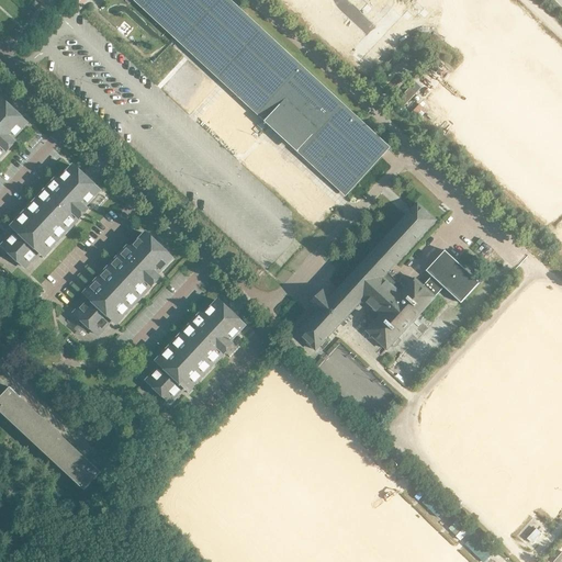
[(144,0),(350,191),(388,150),(225,0),(144,0)]
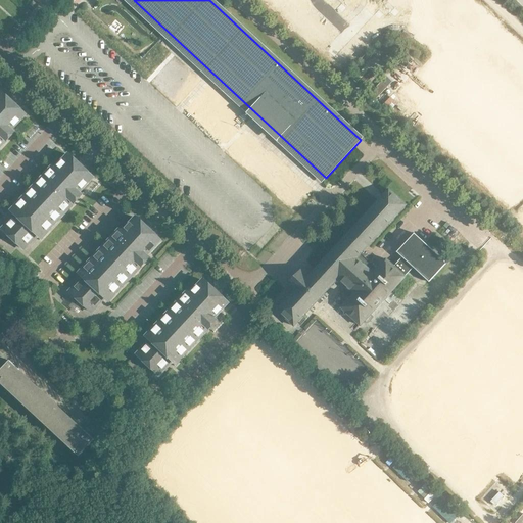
[(141,52),(148,64),(157,59),(149,47),(141,52)]
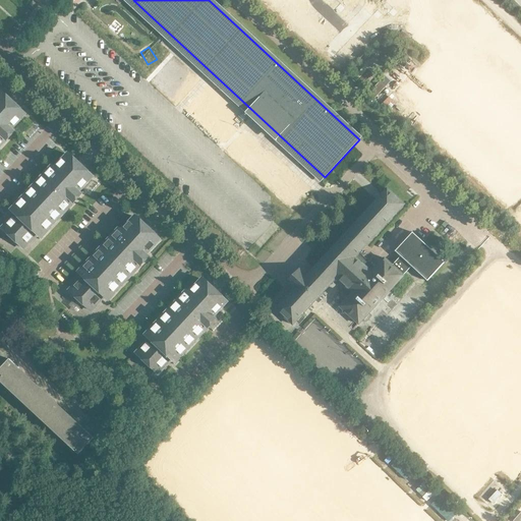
[(358,90),(362,95),(374,83),(370,78),(358,90)]
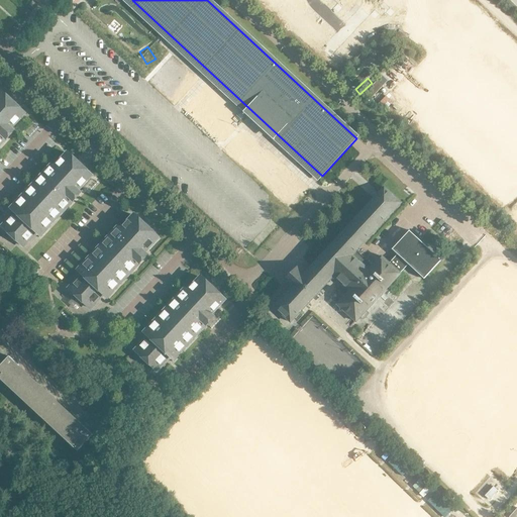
[(0,148),(16,131),(14,129),(27,115),(0,89),(0,148)]
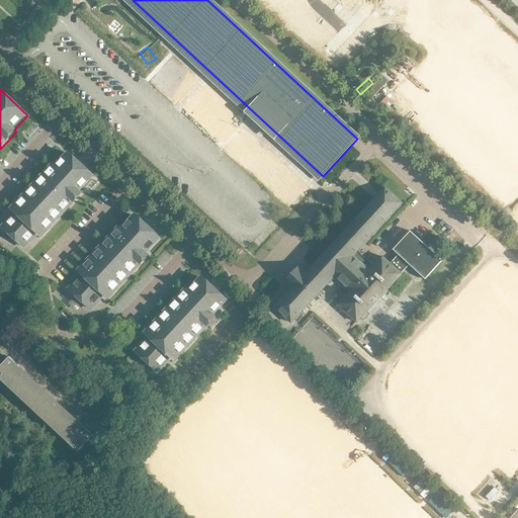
[(83,193),(81,191),(95,177),(67,152),(54,166),(52,163),(9,208),(13,212),(0,226),(0,227),(23,250),(37,235),(41,239),(83,193)]
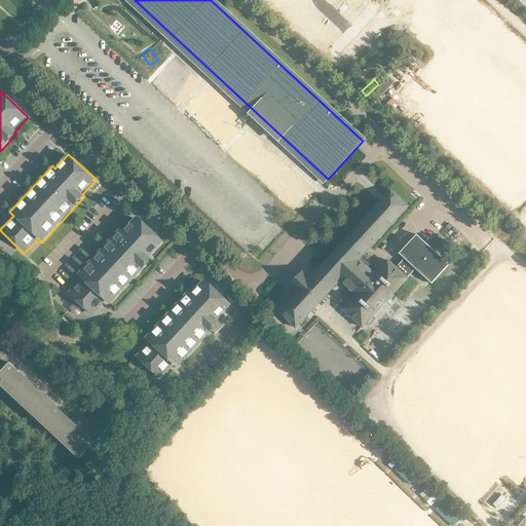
[(398,256),(403,261),(397,267),(388,260),(375,273),(361,260),(410,207),(390,189),(310,277),(303,270),(288,287),(294,294),(277,312),(296,329),(339,282),(354,296),(341,310),(363,329),(367,325),(369,327),(375,321),(372,318),(415,272),(430,286),(448,267),(415,236),(398,256)]
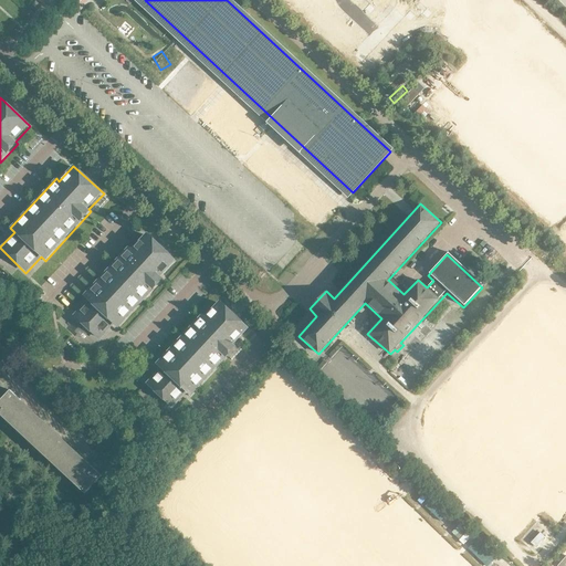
[(164,280),(161,278),(177,261),(147,233),(132,249),(129,247),(83,296),(87,300),(73,315),(100,341),(114,325),(118,329),(164,280)]
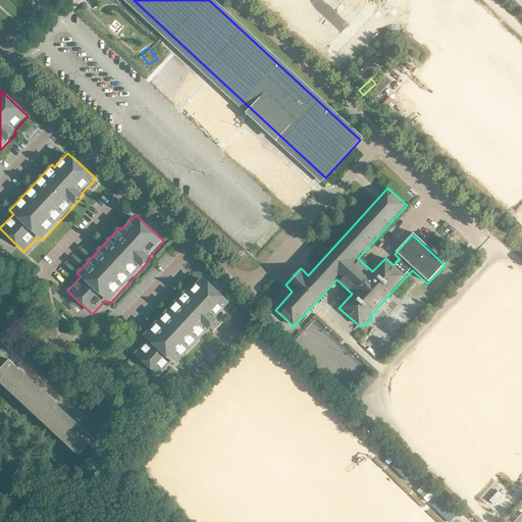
[(440,238),(435,243),(445,251),(450,247),(440,238)]
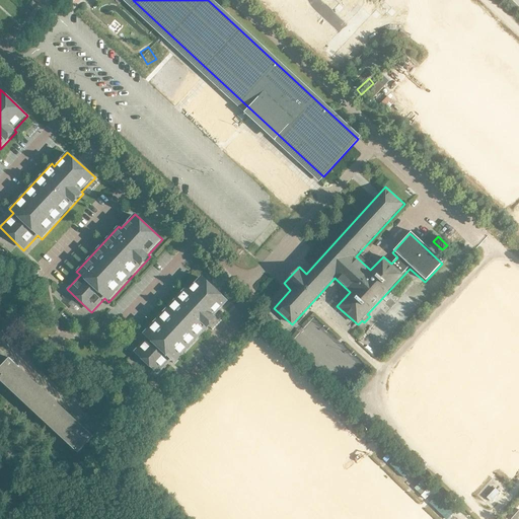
[(217,318),(215,316),(228,301),(202,276),(188,290),(186,288),(142,334),(146,338),(133,352),(158,374),(171,360),(175,364),(217,318)]
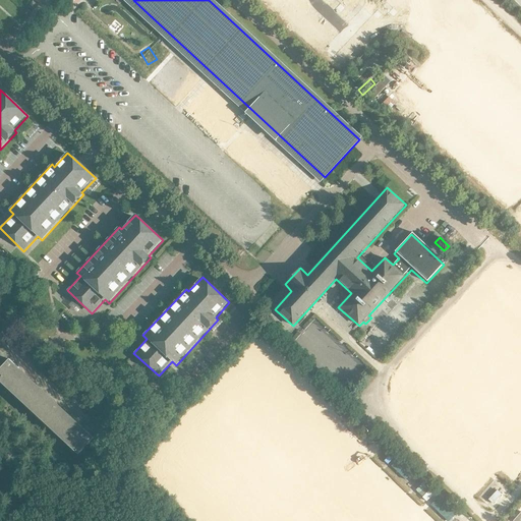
[(365,334),(385,352),(419,314),(405,301),(403,303),(397,298),(391,305),(393,307),(388,313),(392,317),(387,323),(381,317),(365,334)]
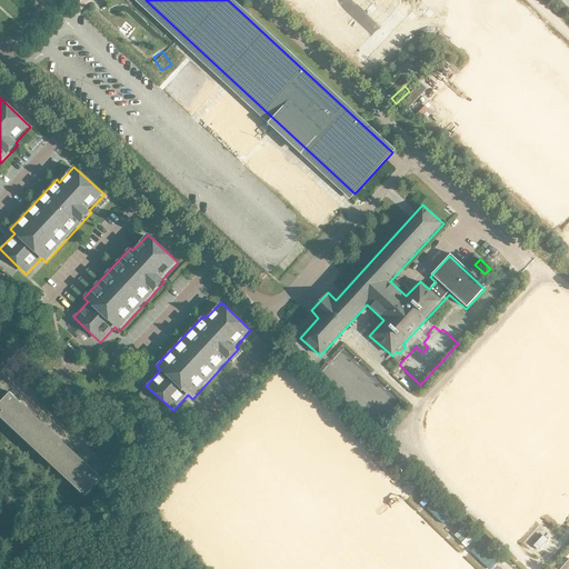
[(102,479),(10,393),(0,403),(0,417),(86,497),(102,479)]
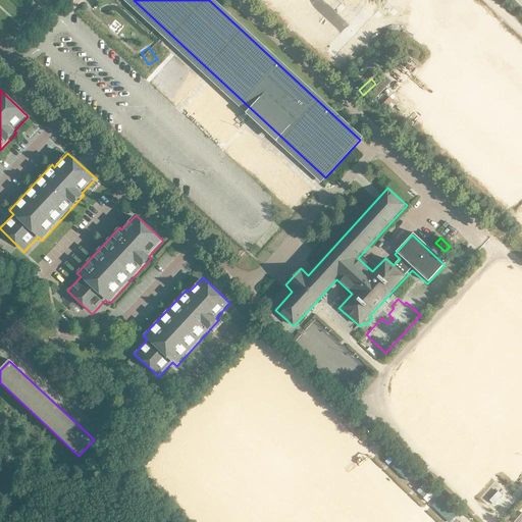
[(422,479),(418,476),(414,480),(418,484),(422,479)]
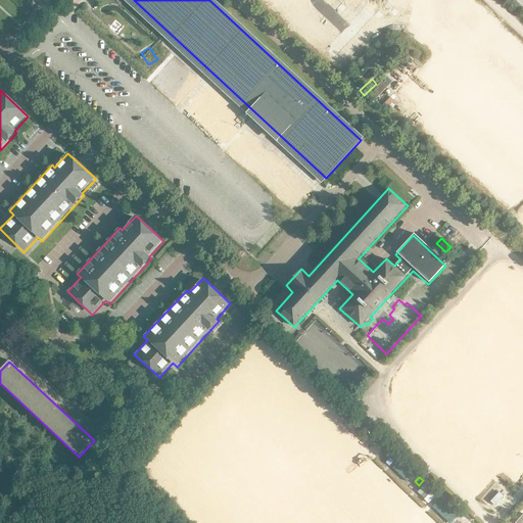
[(494,506),(504,496),(500,492),(490,502),(494,506)]
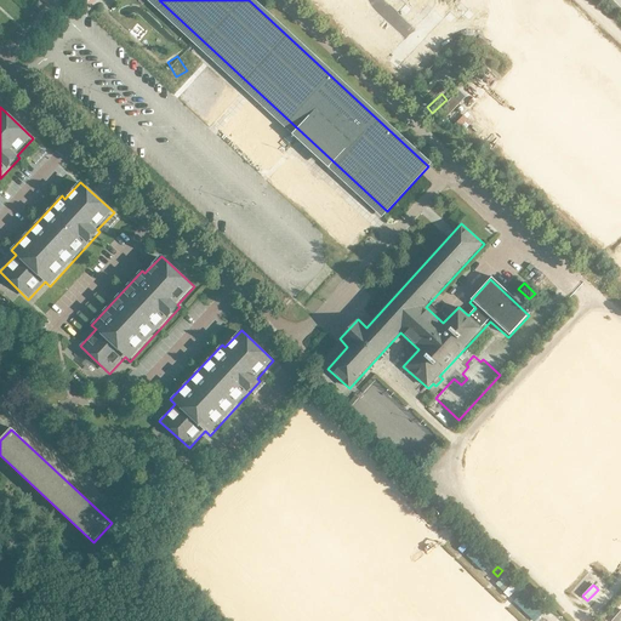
[(523,593),(513,602),(533,620),(535,620),(543,613),(545,611),(523,592),(523,593)]
